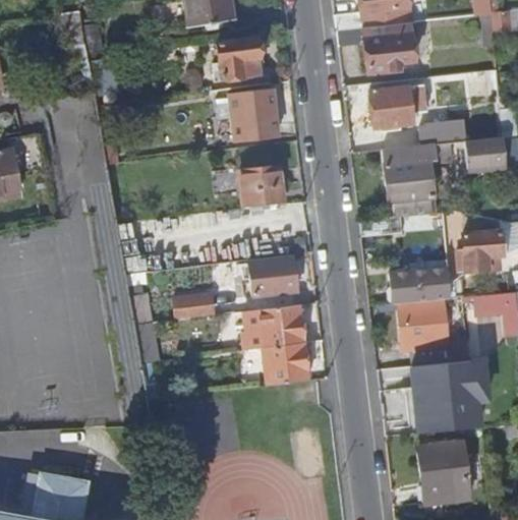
[(237,23),(232,0),(185,0),(192,31),(237,23)]
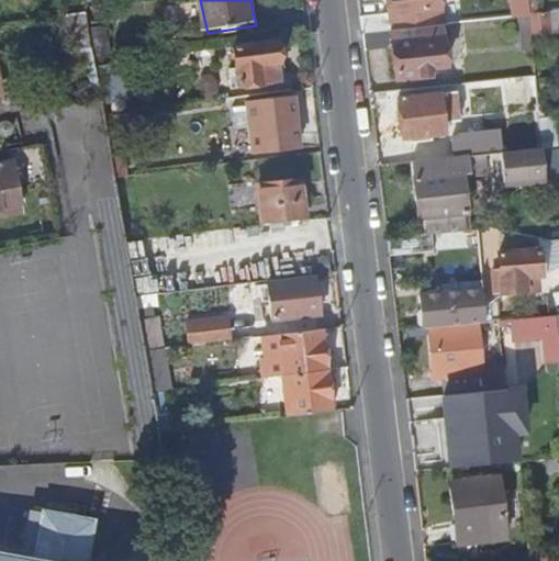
[(362,12),(365,32),(392,29),(390,15),(414,12),(414,7),(439,3),(439,0),(386,0),(388,9),(362,12)]
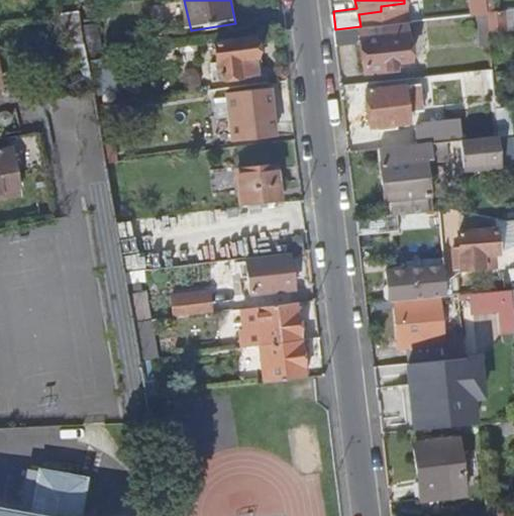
[(479,13),(489,12),(487,0),(473,0),(475,14),(479,13)]
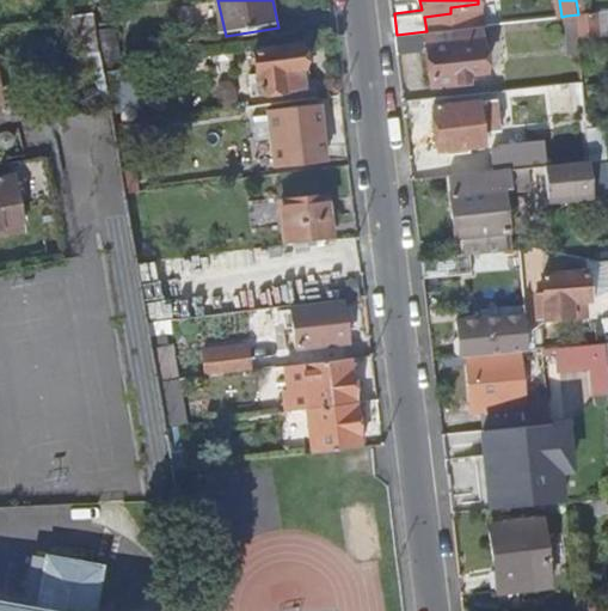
[(596,8),(583,8),(584,31),(597,31),(596,8)]
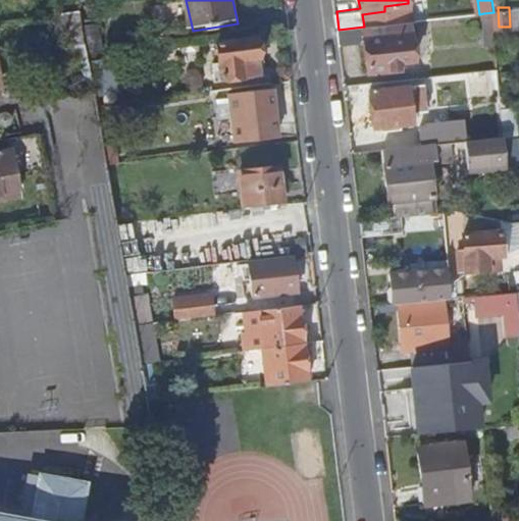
[(494,12),(483,13),(485,45),(496,44),(494,12)]
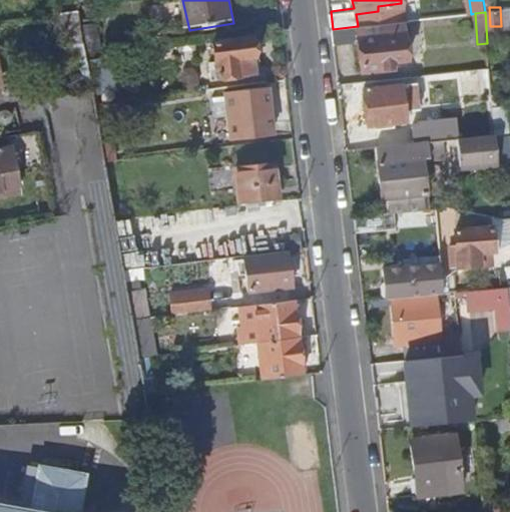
[(333,29),(335,46),(359,43),(362,73),(384,70),(384,63),(395,62),(408,60),(405,37),(404,21),(358,26),(333,29)]
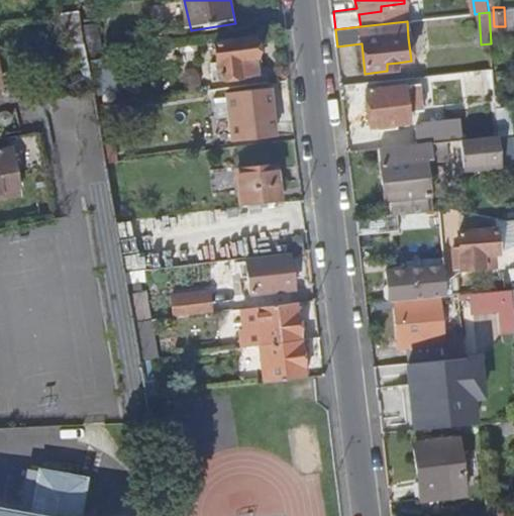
[(226,77),(252,74),(249,60),(259,58),(255,40),(220,44),(226,77)]
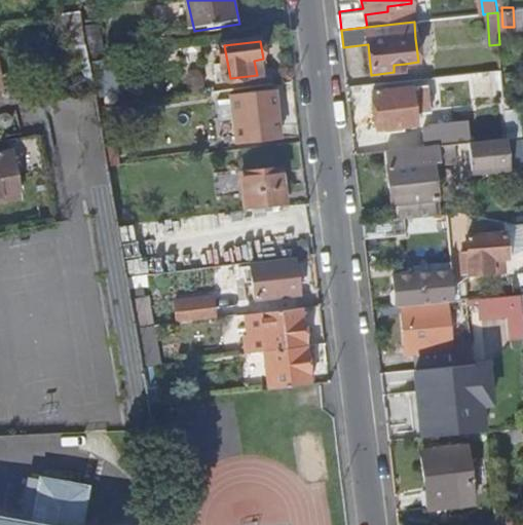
[(112,59),(99,61),(105,87),(118,84),(112,59)]
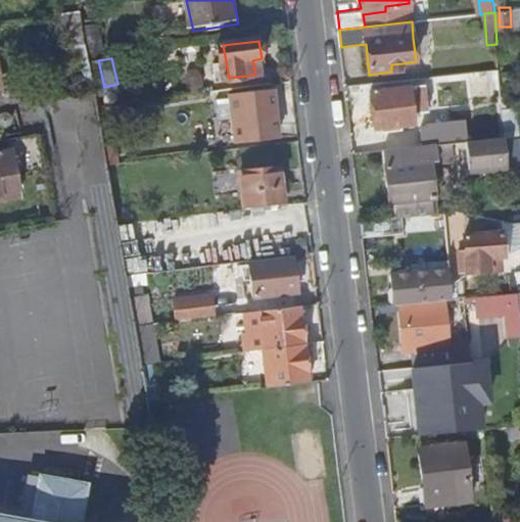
[(252,60),(255,75),(264,74),(262,58),(252,60)]
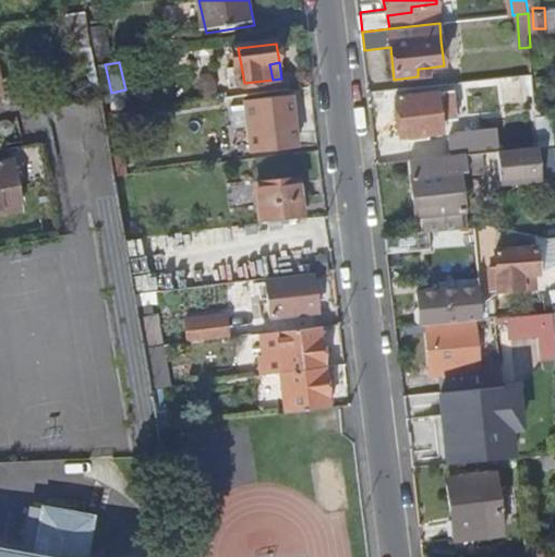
[(431,75),(430,68),(418,69),(418,76),(431,75)]
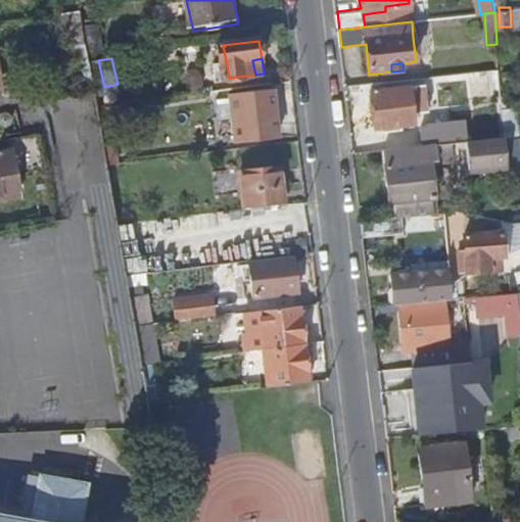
[(502,95),(501,90),(499,68),(474,72),(475,83),(489,82),(490,96),(502,95)]
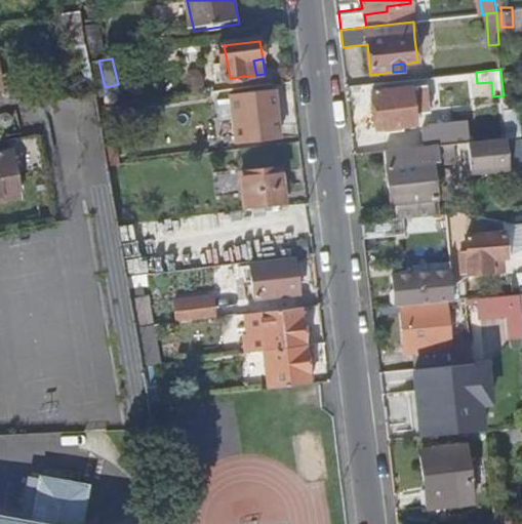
[(427,86),(411,88),(413,108),(429,107),(427,86)]
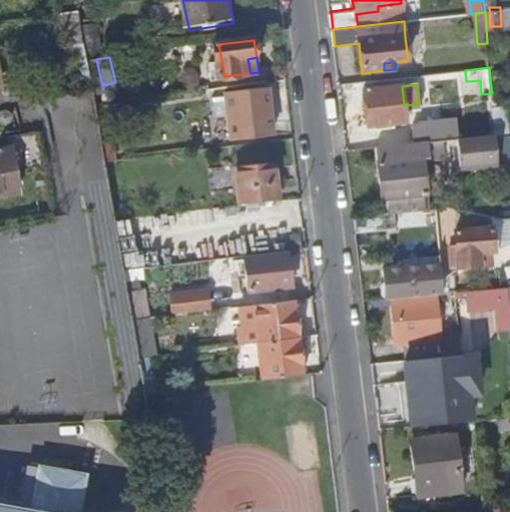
[(406,121),(404,105),(402,86),(402,85),(366,88),(370,125),(406,121)]
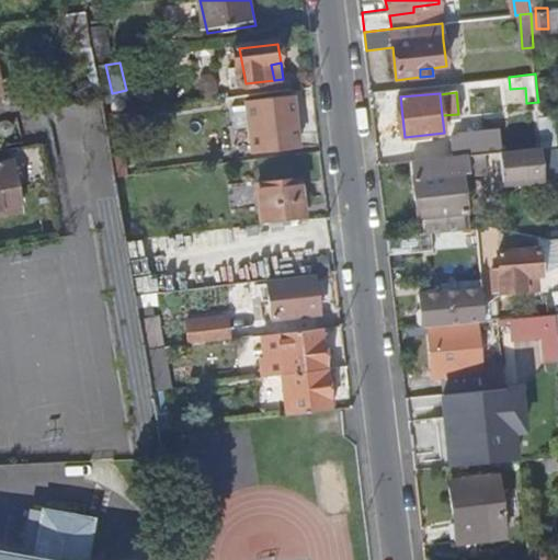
[(294,100),(250,104),(254,156),(299,150),(294,100)]
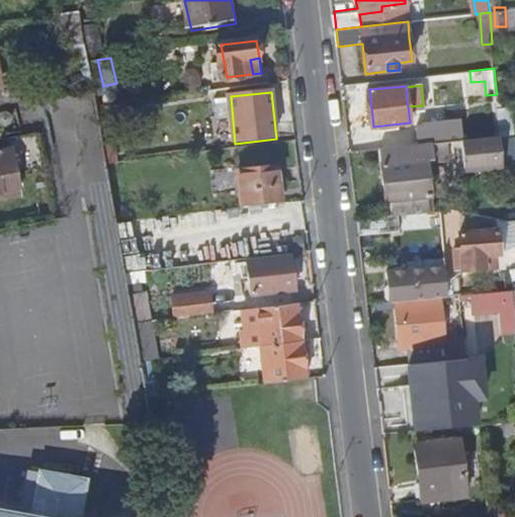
[(6,111),(0,112),(0,125),(0,127),(3,127),(7,126),(10,123),(12,119),(12,115),(8,113),(6,111)]
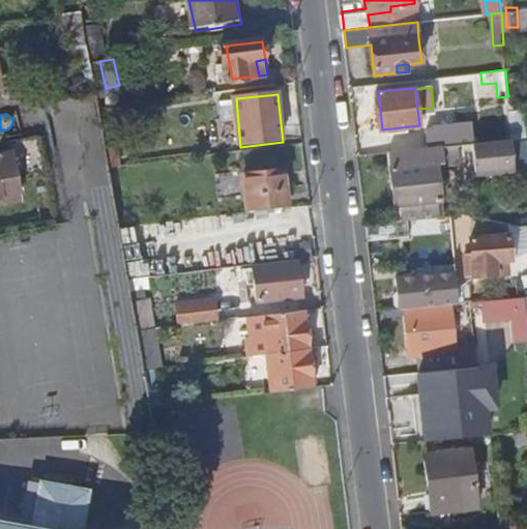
[(428,146),(443,144),(460,142),(457,124),(426,128),(428,146)]
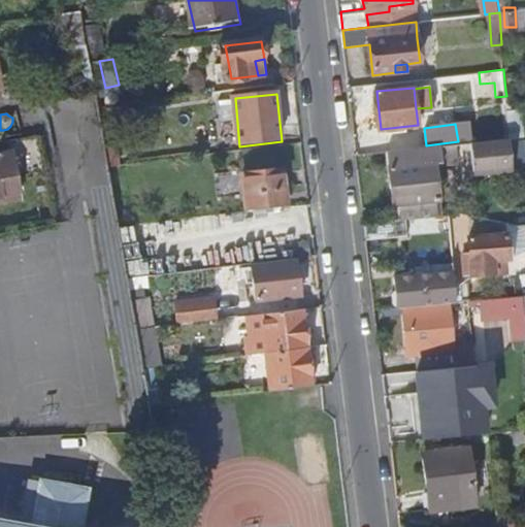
[(513,167),(510,136),(471,140),(474,170),(513,167)]
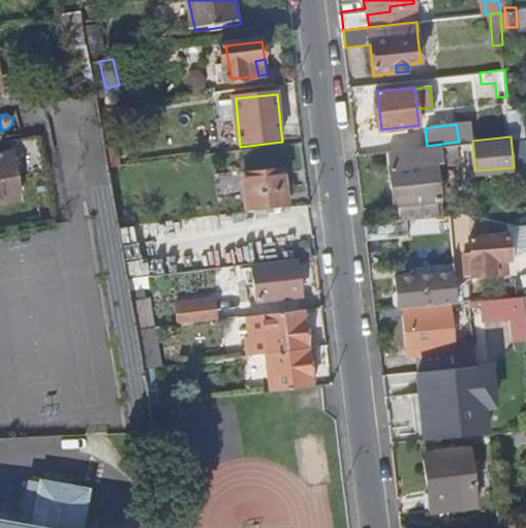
[(12,154),(42,149),(40,138),(10,143),(12,154)]
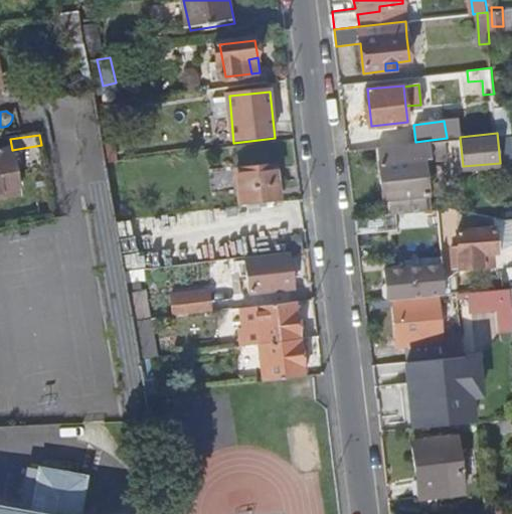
[(115,136),(107,137),(110,158),(119,156),(115,136)]
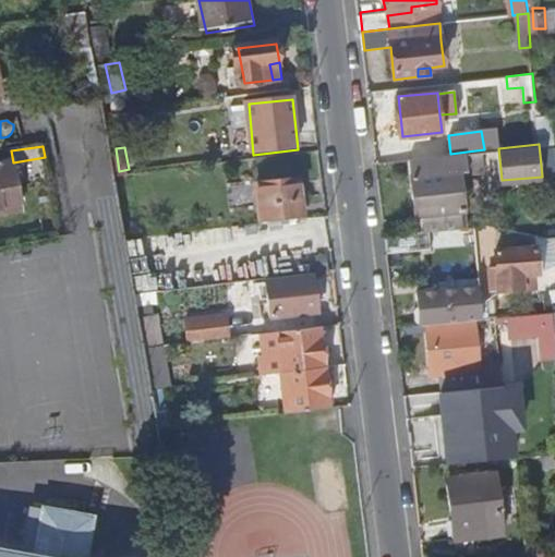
[(424,233),(427,232),(465,229),(461,210),(465,210),(460,172),(470,171),(486,170),(484,149),(467,152),(450,154),(410,158),(414,212),(422,210),(424,233)]
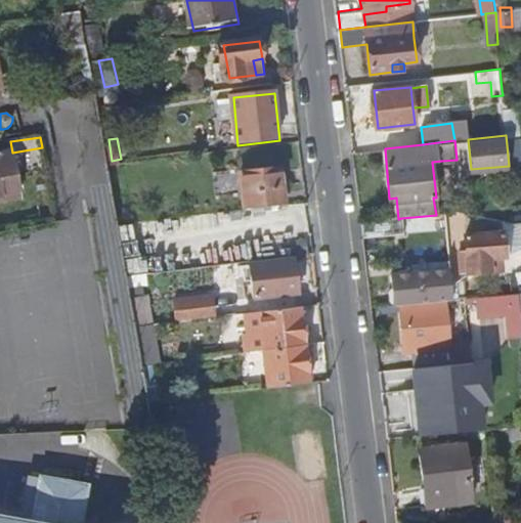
[(46,177),(42,147),(12,153),(13,156),(16,182),(46,177)]
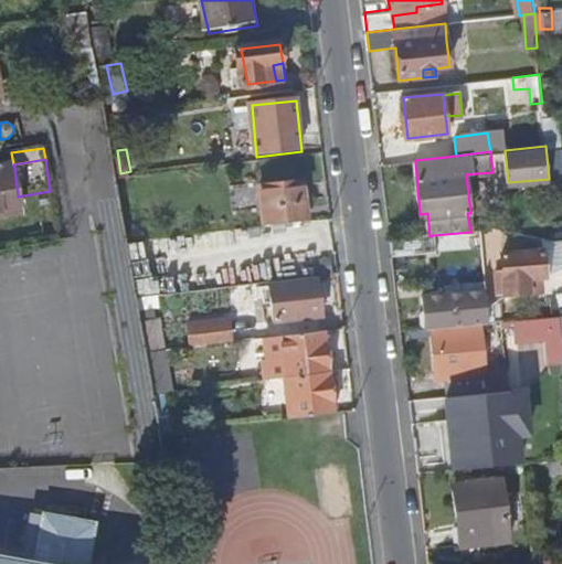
[(14,168),(0,169),(0,217),(21,214),(18,197),(14,168)]
